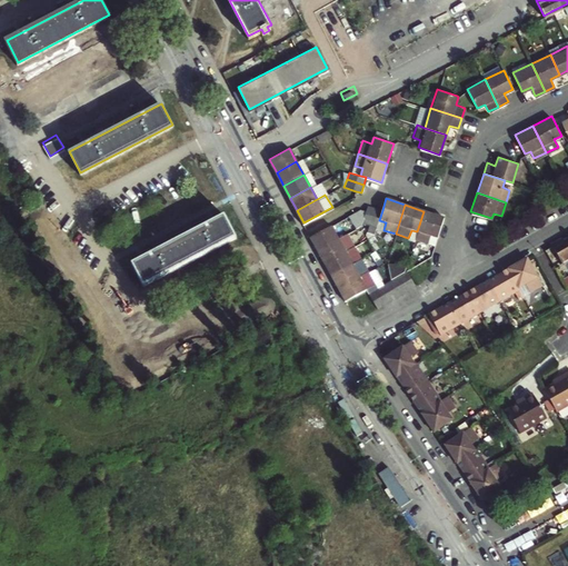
[(361,222),(369,225),(375,208),(367,206),(366,210),(361,222)]
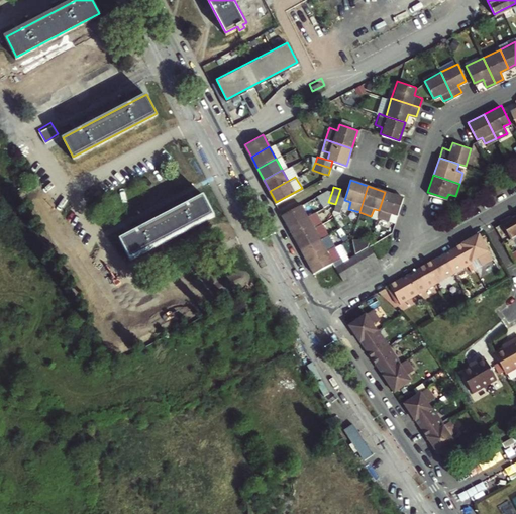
[(340,189),(335,204),(342,206),(344,200),(347,191),(340,189)]
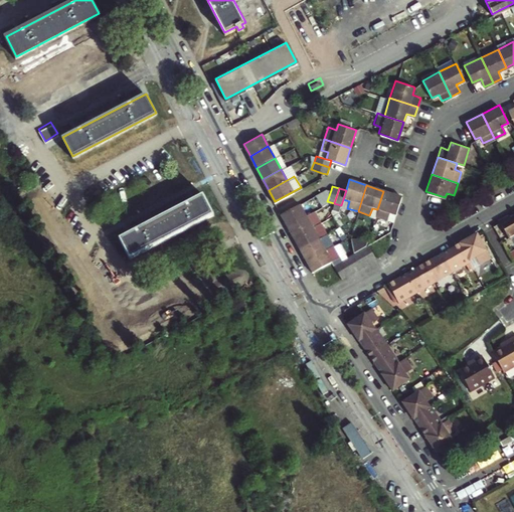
[(383,191),(377,209),(375,217),(386,221),(389,213),(395,215),(402,197),(383,191)]
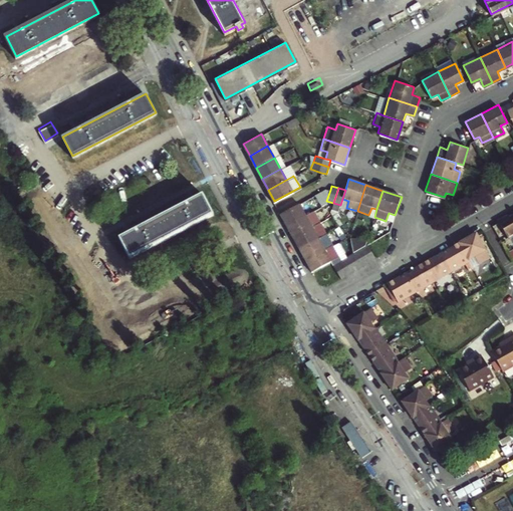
[(202,193),(120,237),(131,256),(212,213),(202,193)]
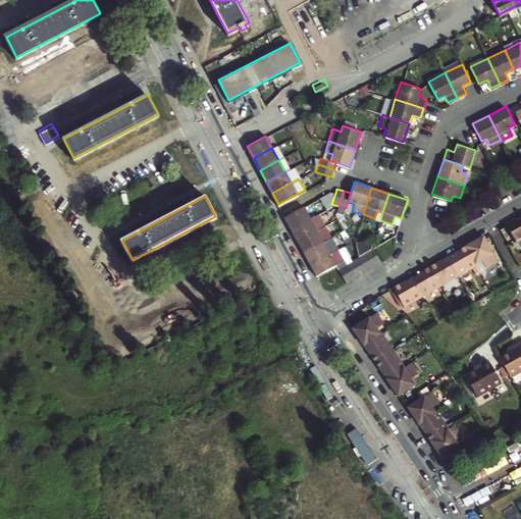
[(292,227),(310,217),(303,205),(284,215),(292,227)]
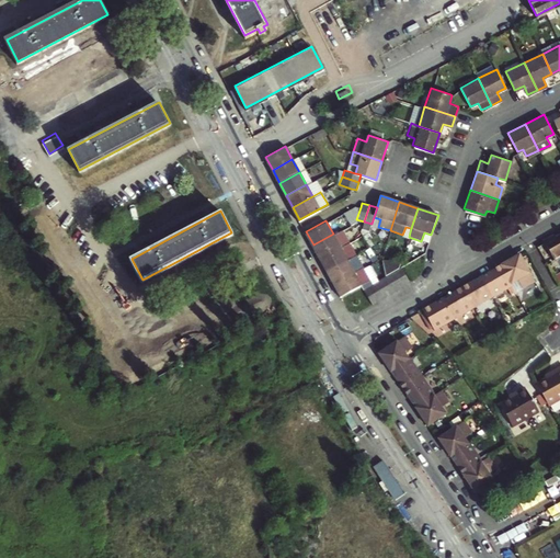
[(559,257),(559,232),(553,237),(552,235),(544,239),(556,259),(559,257)]
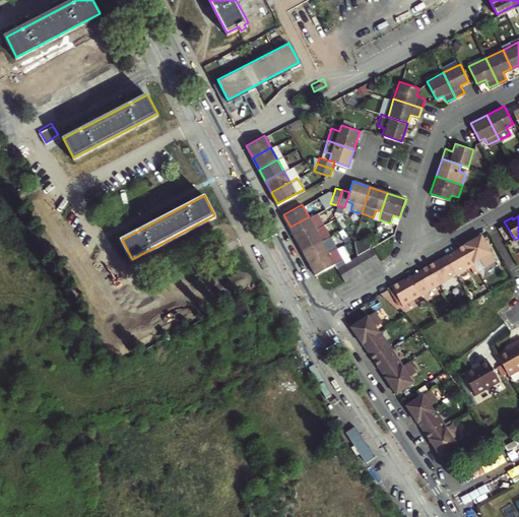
[(297,239),(315,229),(309,216),(290,227),(297,239)]
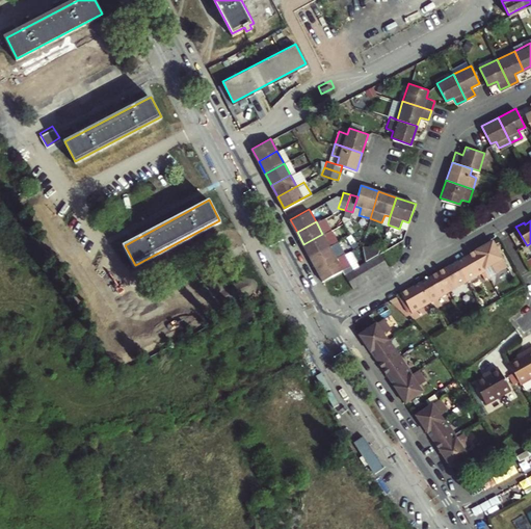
[(311,257),(329,246),(322,234),(303,244),(311,257)]
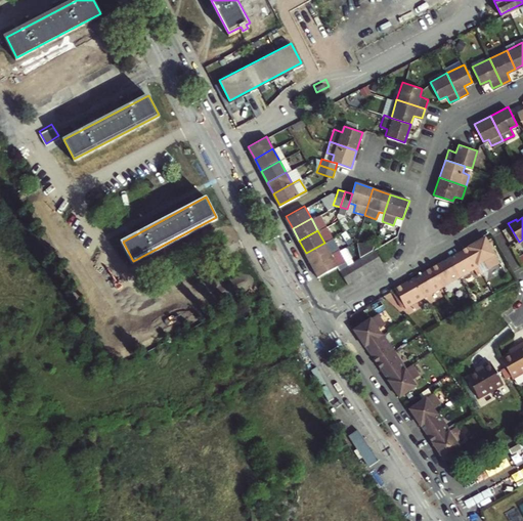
[(477,246),(471,249),(480,263),(485,260),(489,268),(502,261),(487,234),(475,242),(477,246)]
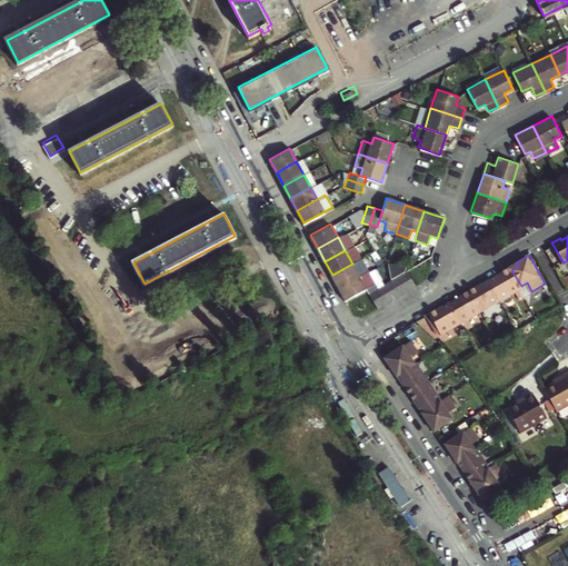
[(338,287),(359,276),(369,270),(361,258),(352,264),(332,275),(338,287)]
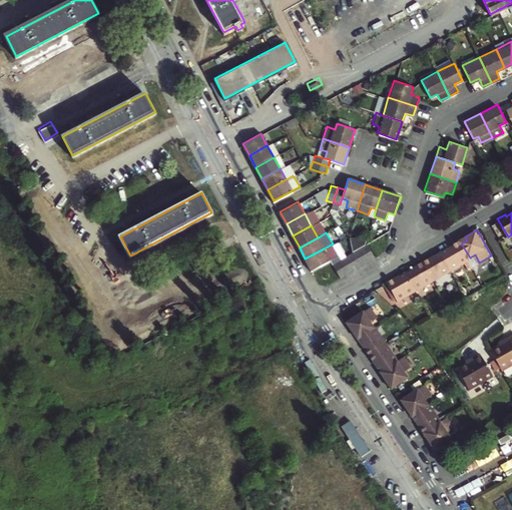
[(449,246),(442,250),(453,270),(471,260),(470,258),(461,243),(459,239),(453,243),(454,245),(450,248),(449,246)]
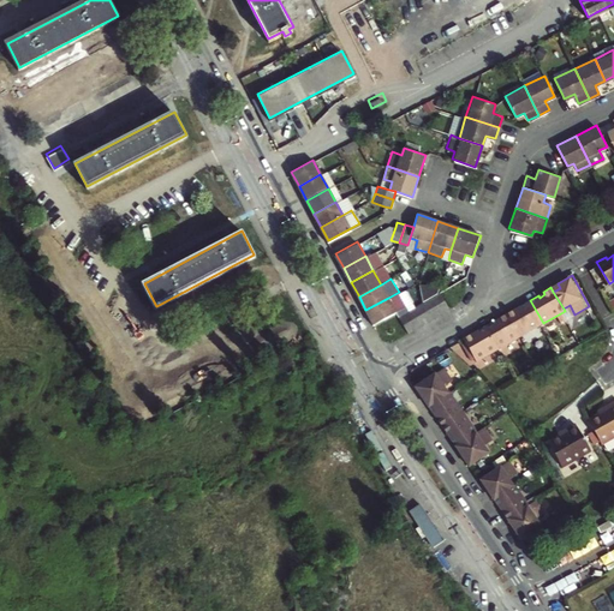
[(436,294),(431,297),(441,311),(448,307),(439,292),(436,294)]
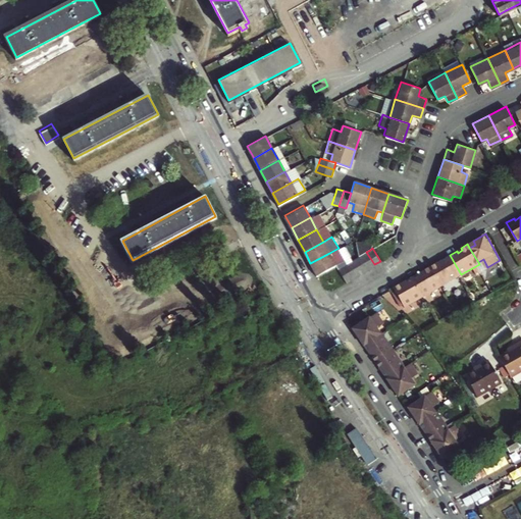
[(366,252),(361,255),(368,268),(374,264),(366,252)]
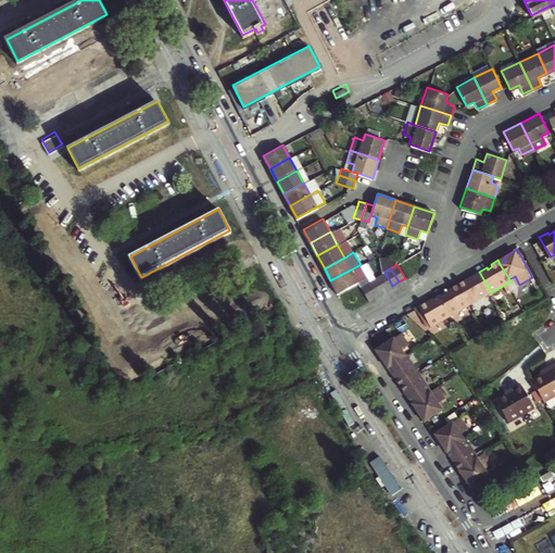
[(338,292),(357,281),(351,269),(330,280),(338,292)]
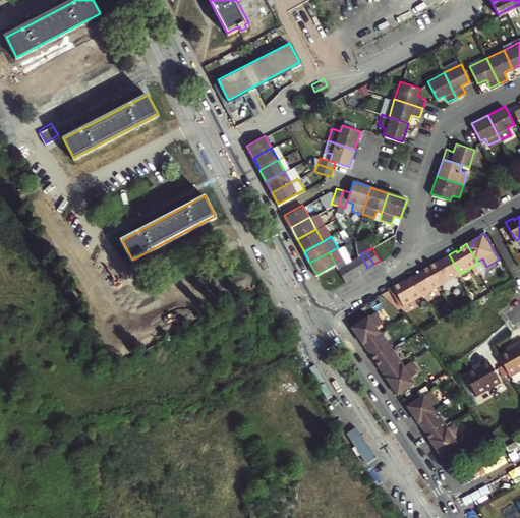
[(358,255),(354,257),(361,271),(367,268),(360,254),(358,255)]
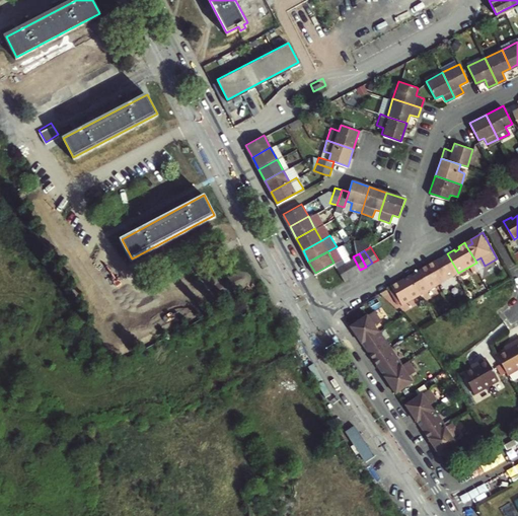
[(435,260),(429,264),(440,283),(458,273),(447,253),(440,258),(441,260),(436,262),(435,260)]
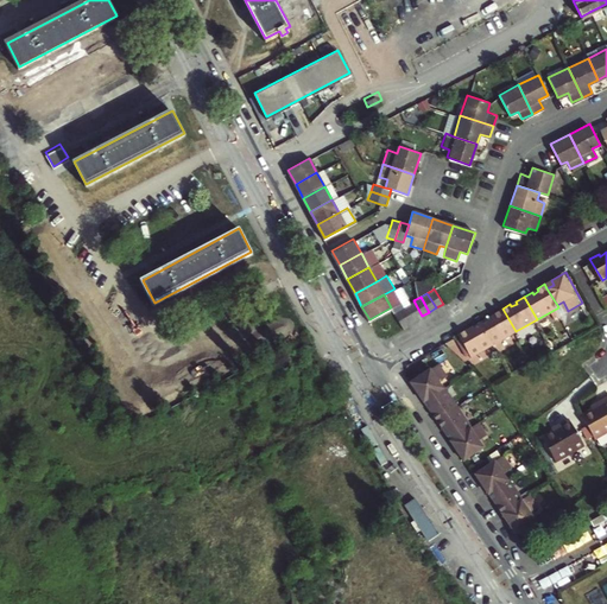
[(413,300),(406,304),(415,319),(422,316),(413,300)]
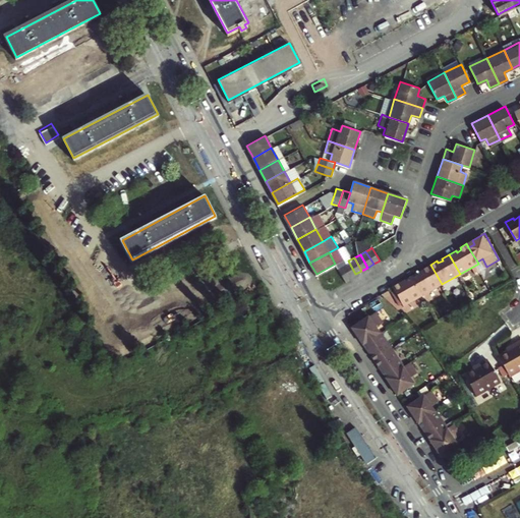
[(348,261),(342,265),(349,278),(355,274),(348,261)]
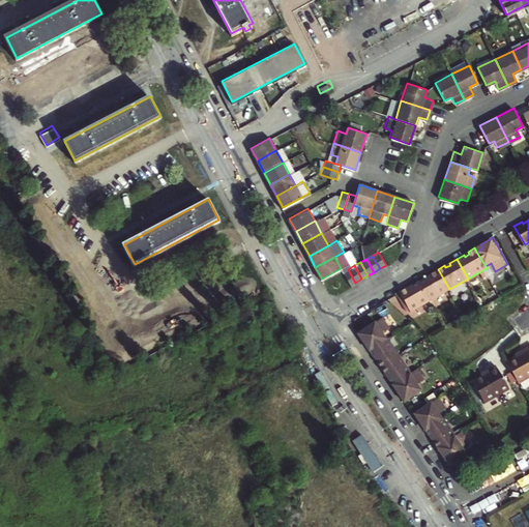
[(348,269),(343,272),(350,286),(355,283),(348,269)]
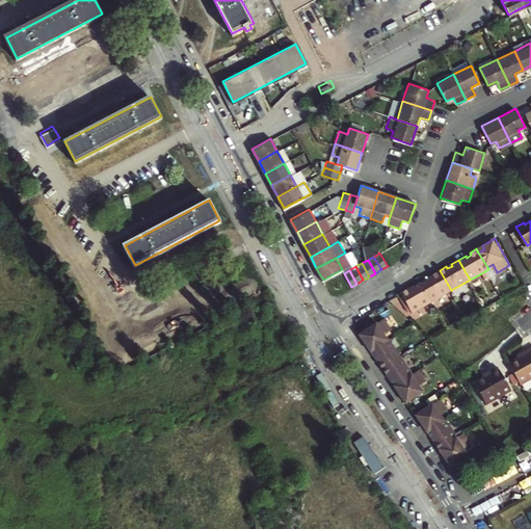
[(451,290),(440,270),(433,273),(434,275),(430,279),(428,276),(421,281),(433,300),(451,290)]
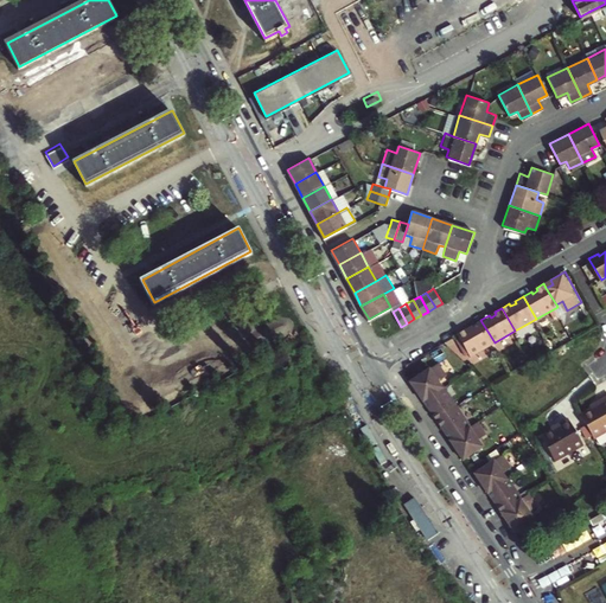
[(495,342),(480,320),(472,325),(473,327),(469,329),(467,327),(459,332),(473,354),(495,342)]
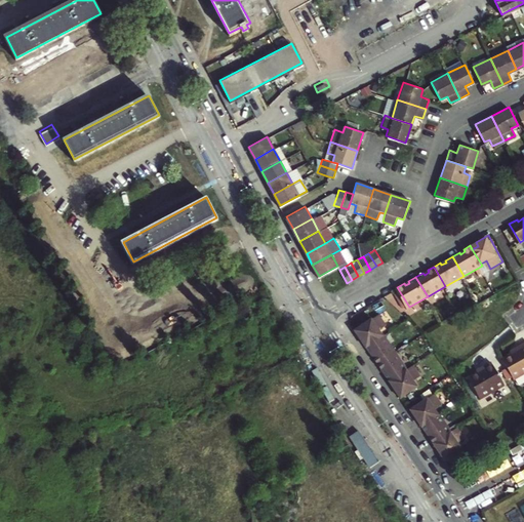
[(377,311),(354,327),(361,337),(364,335),(368,340),(381,332),(378,327),(386,322),(377,311)]
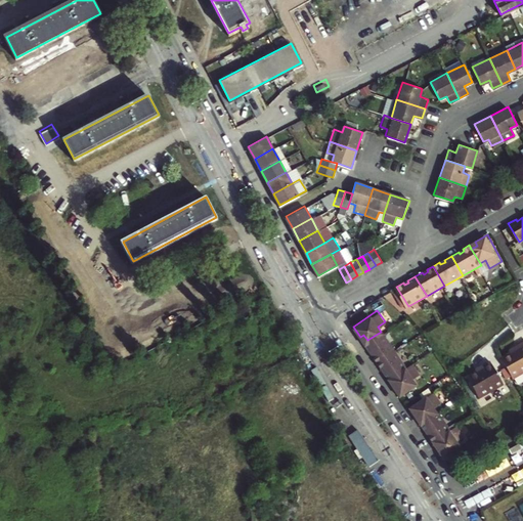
[(381,332),(367,340),(364,343),(368,350),(372,348),(375,353),(372,354),(376,360),(394,348),(382,331),(381,332)]
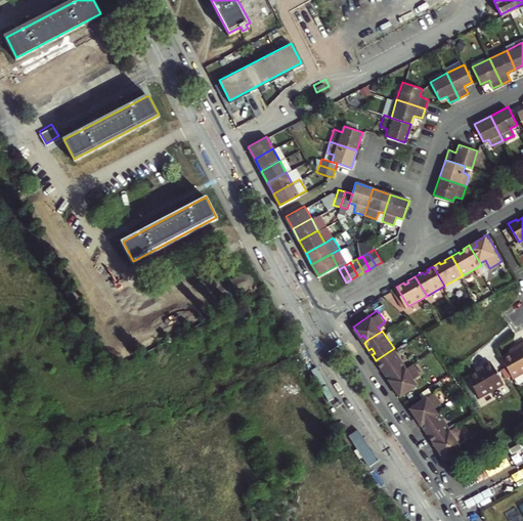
[(510,349),(502,354),(513,374),(522,367),(522,339),(514,344),(515,346),(510,349)]
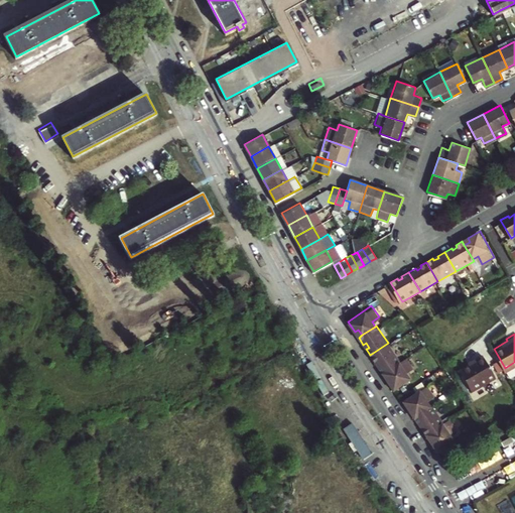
[(378,366),(382,371),(399,359),(388,343),(370,355),(374,361),(377,360),(380,364),(378,366)]
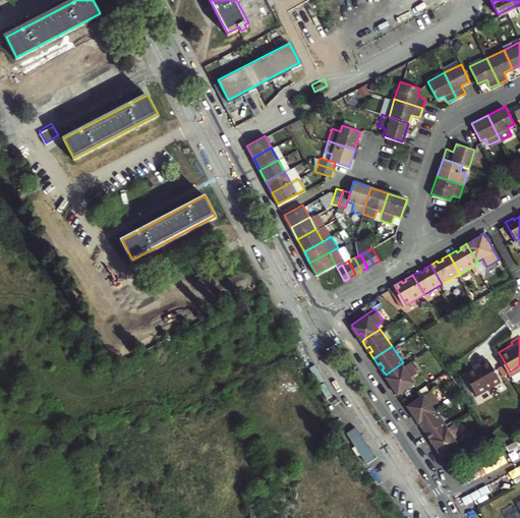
[(501,380),(487,356),(479,360),(481,363),(465,372),(476,393),(501,380)]
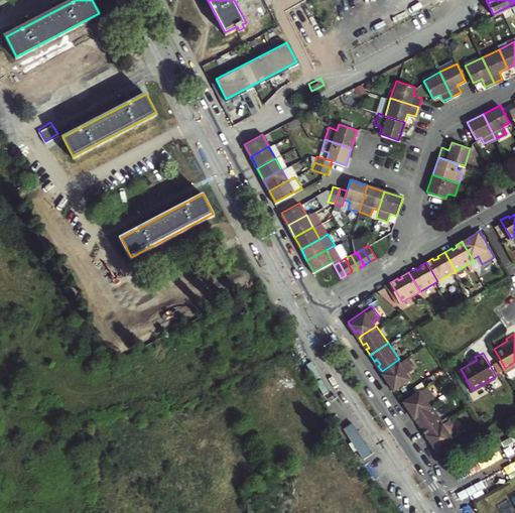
[(399,359),(382,371),(389,383),(393,380),(397,386),(410,377),(406,371),(413,366),(406,355),(399,359)]
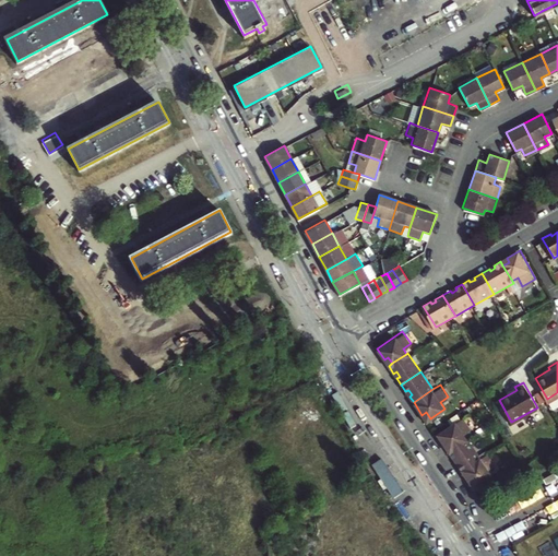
[(462,415),(436,433),(443,444),(447,441),(452,448),(466,438),(462,432),(470,427),(462,415)]
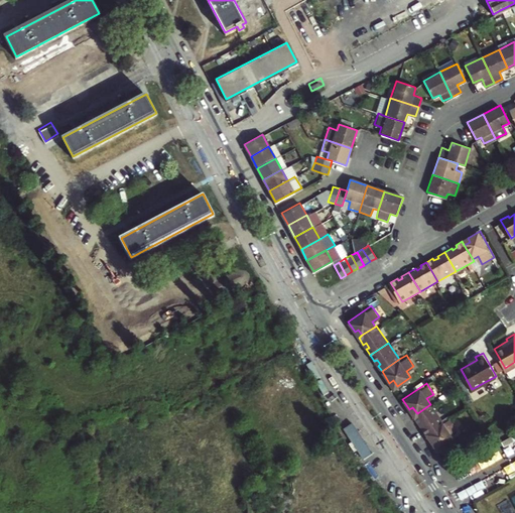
[(421,426),(425,432),(443,420),(431,403),(430,404),(417,413),(413,415),(417,421),(419,420),(422,424),(421,426)]
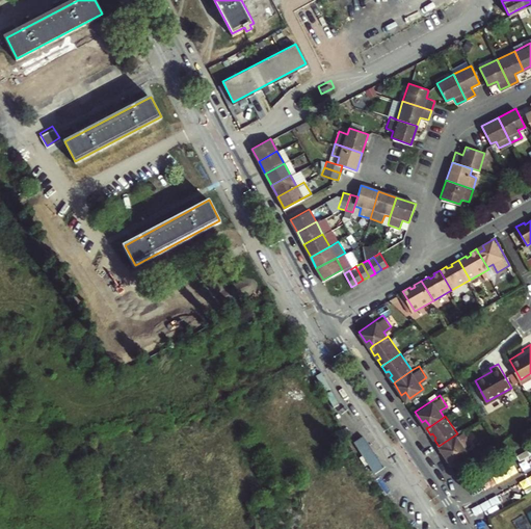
[(471,441),(463,429),(457,433),(439,446),(446,456),(449,454),(454,461),(468,452),(463,445),(471,441)]
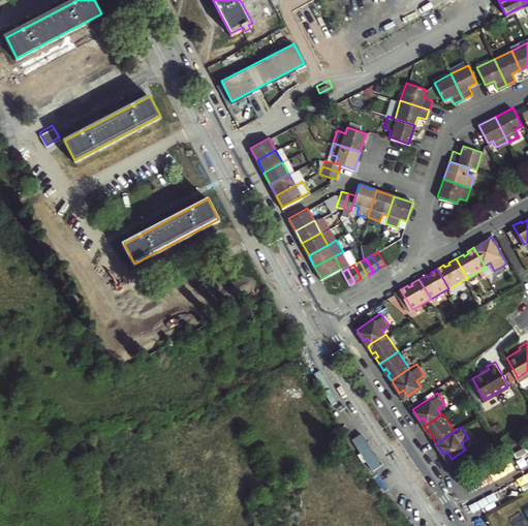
[(381,466),(360,433),(351,439),(374,471),(381,466)]
